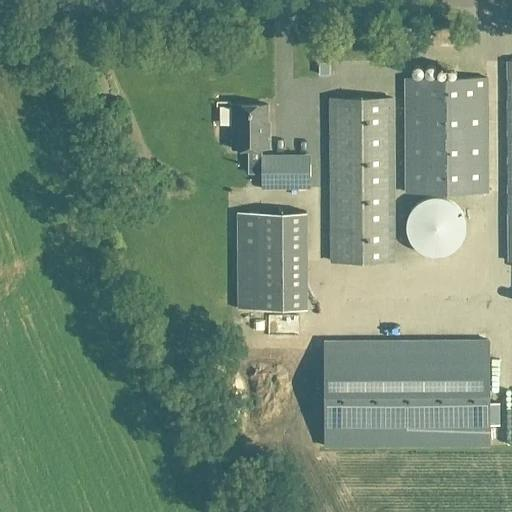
[(319,63),(319,75),(329,76),(329,63),(319,63)]
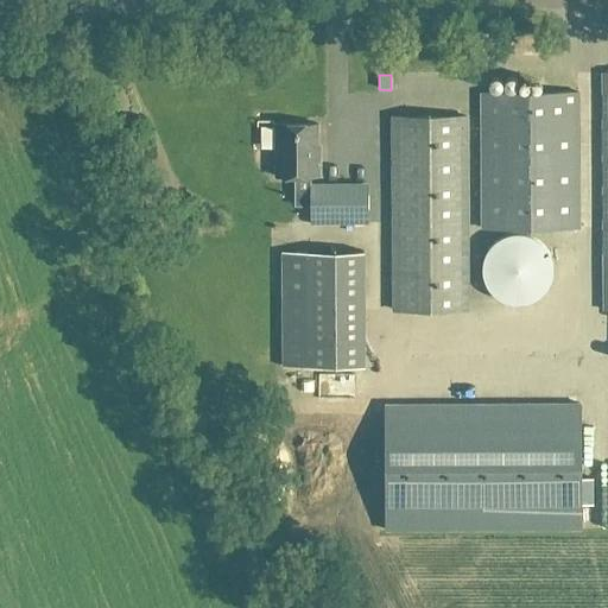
[(578,94),(479,94),(480,229),(580,229),(578,94)]
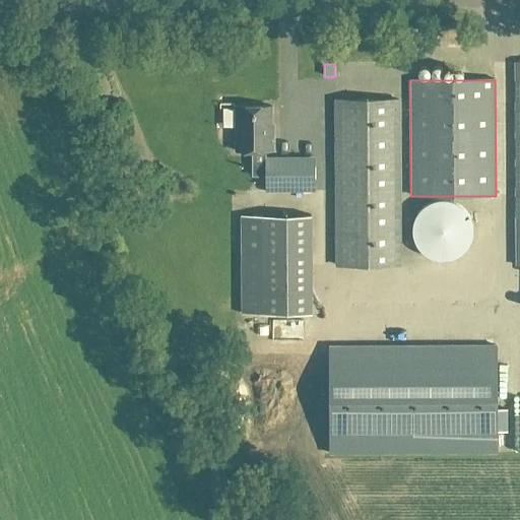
[(399,102),(334,102),(336,267),(400,266),(399,102)]
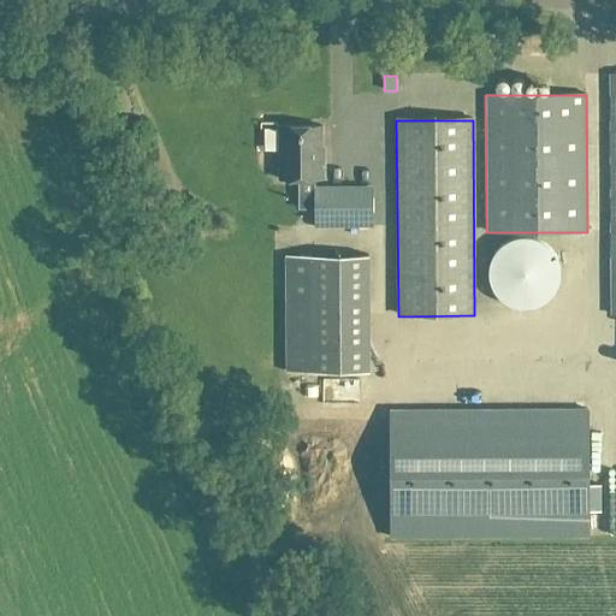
[(321,128),(278,128),(279,181),(325,181),(324,160),(321,160),(321,128)]
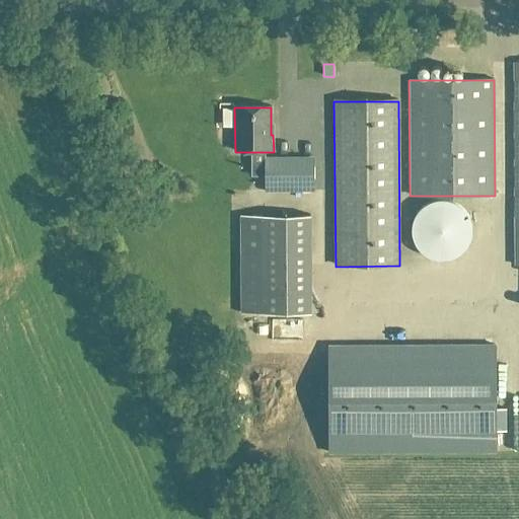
[(266,163),(266,192),(313,192),(313,163),(266,163)]
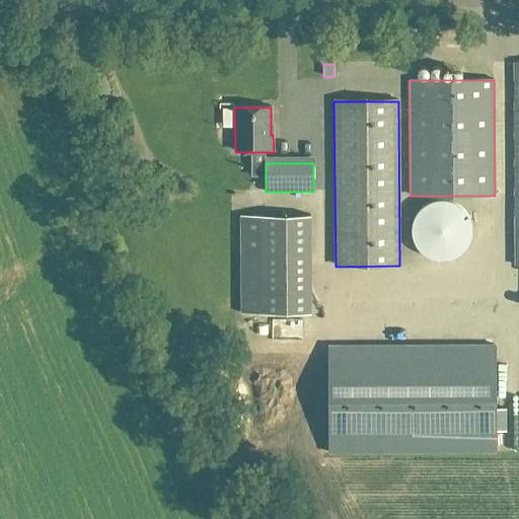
[(471,240),(473,231),(471,221),(467,212),(460,205),(451,201),(441,199),(432,201),(423,205),(416,212),(412,221),(410,231),(412,240),(416,249),(423,256),(432,261),(441,263),(451,261),(460,256),(467,249),(471,240)]
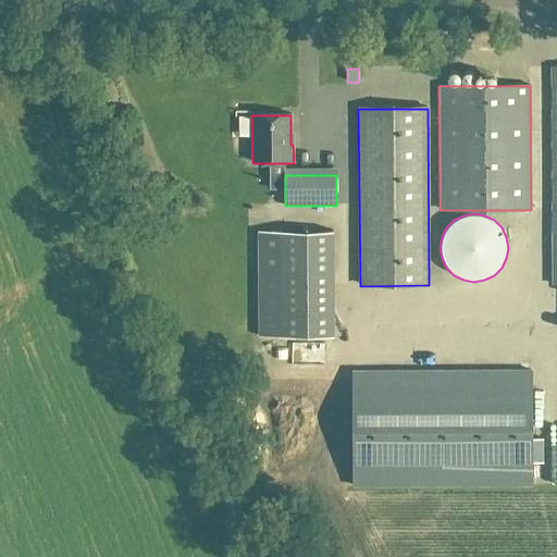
[(333,233),(280,233),(258,233),(259,337),(334,337),(333,233)]
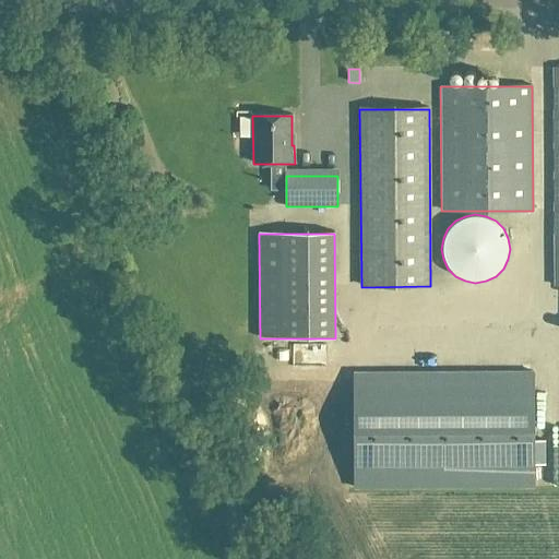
[(304,355),(304,371),(333,371),(333,355),(304,355)]
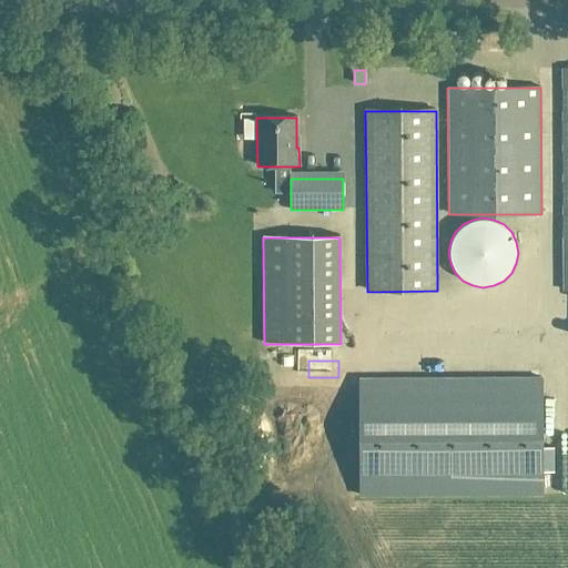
[(543,377),(359,378),(361,496),(543,495),(543,377)]
